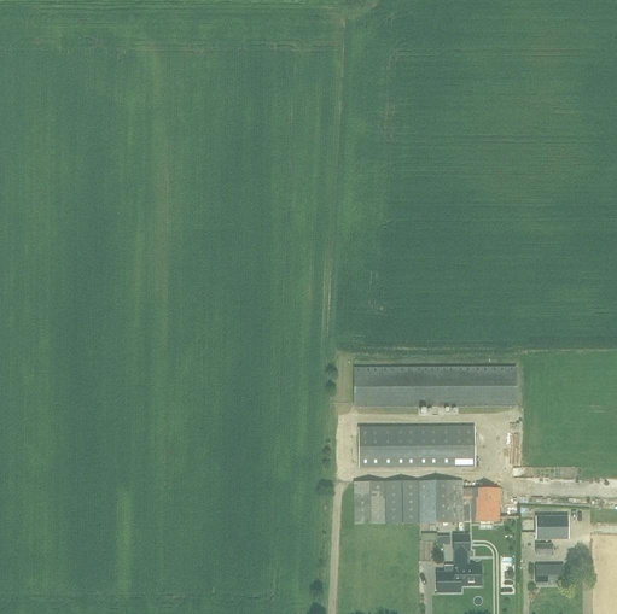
[(514,366),(353,367),(353,405),(514,404),(514,366)]
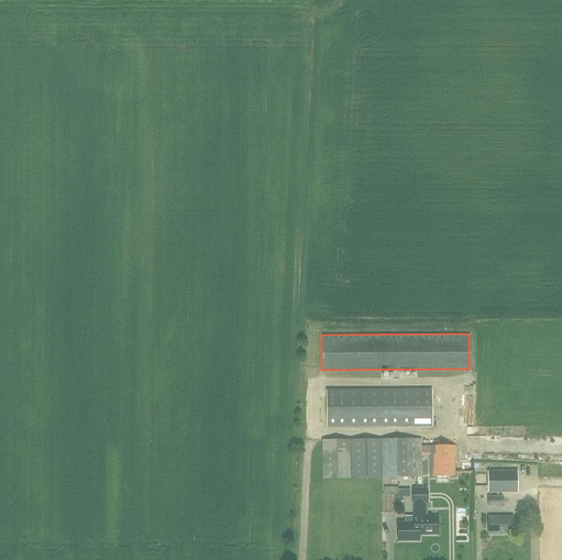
[(324,390),(324,426),(431,424),(431,388),(324,390)]
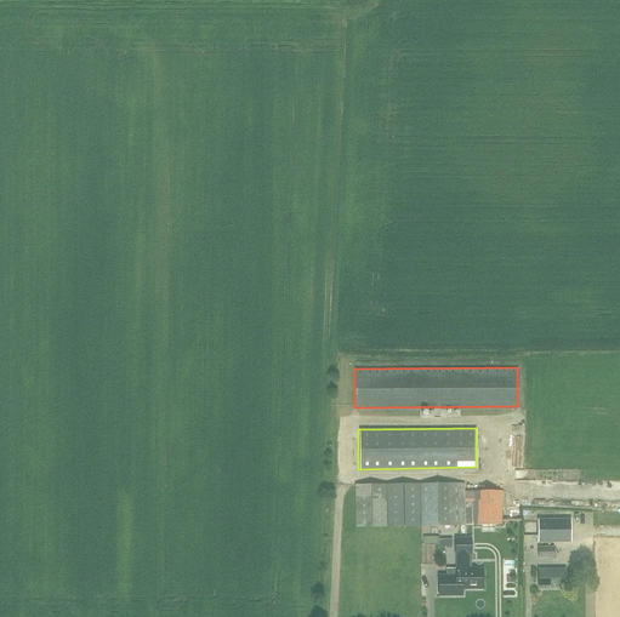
[(527,446),(517,446),(517,458),(527,458),(527,446)]
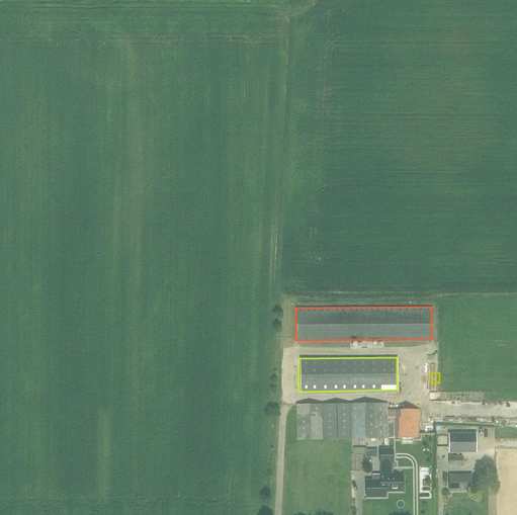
[(385,402),(295,404),(295,438),(386,436),(385,402)]
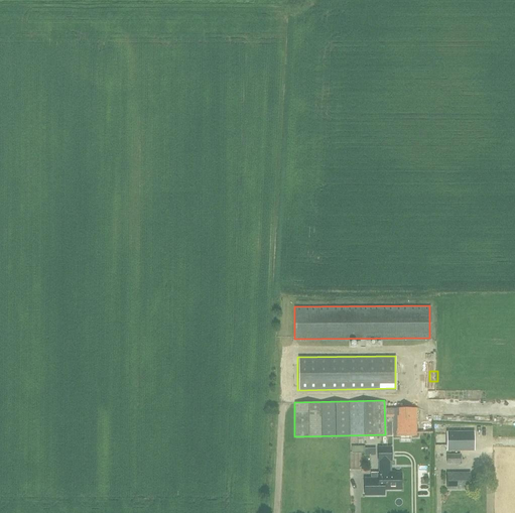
[(414,406),(392,407),(393,434),(415,434),(414,406)]
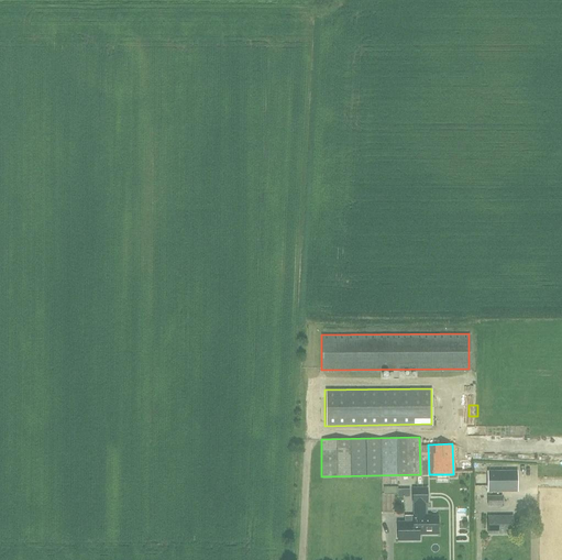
[(486,469),(486,490),(516,490),(516,469),(486,469)]
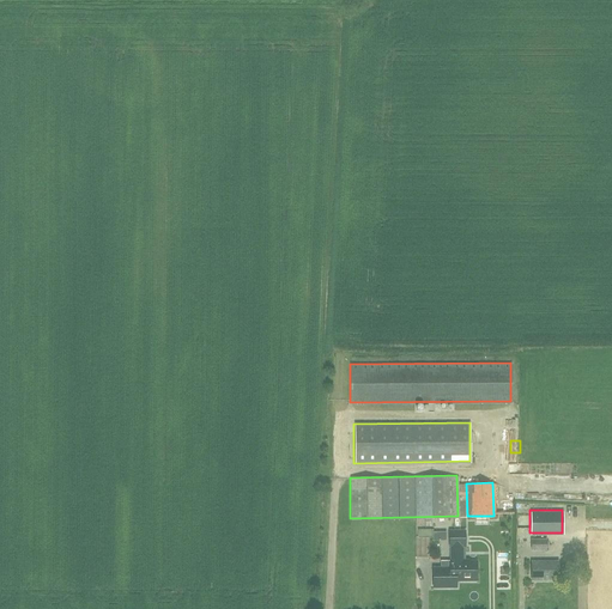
[(453,579),(455,579),(476,579),(476,560),(468,560),(468,559),(458,559),(458,544),(461,544),(461,530),(449,530),(449,544),(450,544),(450,559),(449,559),(449,565),(449,570),(453,570),(453,579)]
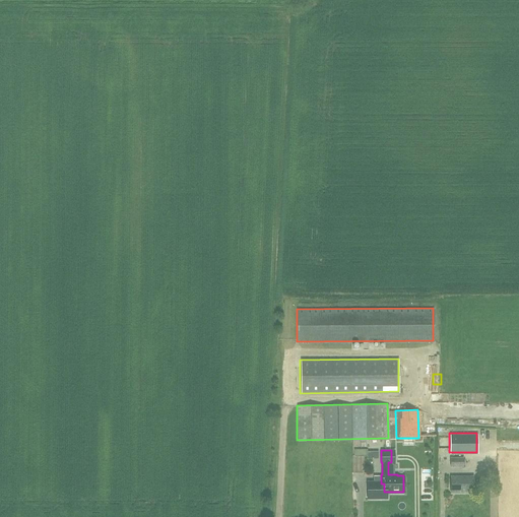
[(462,456),(450,456),(450,465),(462,465),(462,456)]
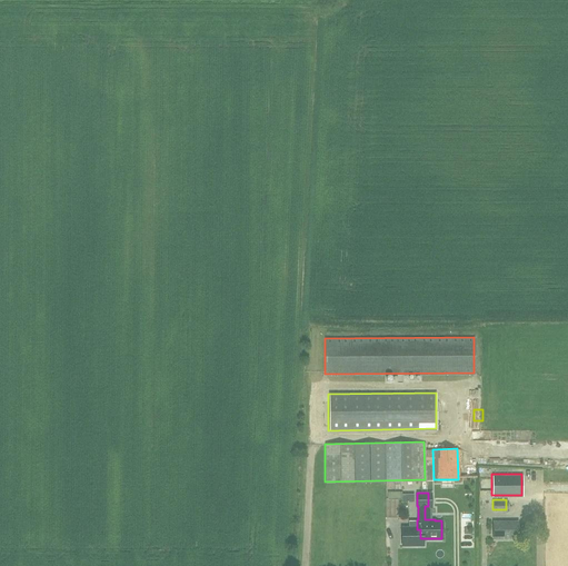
[(518,537),(518,518),(491,518),(491,537),(518,537)]
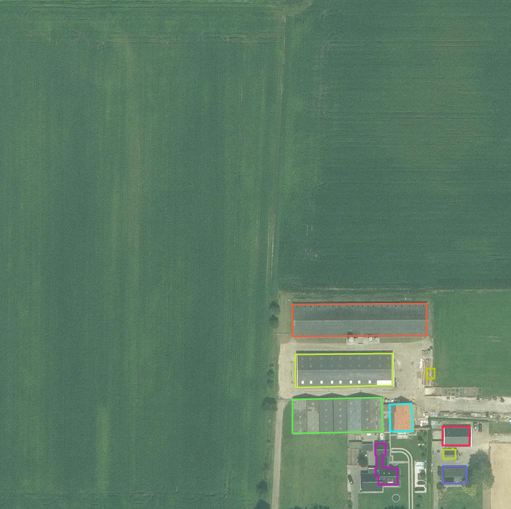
[(375,476),(375,472),(361,472),(361,488),(380,488),(380,484),(378,484),(378,476),(375,476)]
